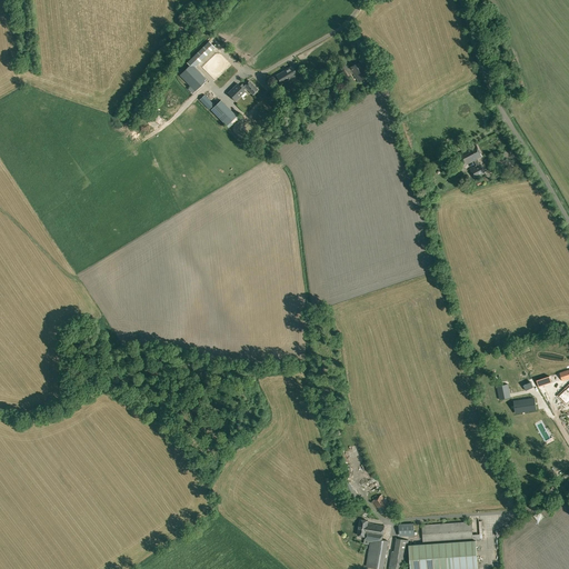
[(215,47),(209,41),(187,63),(193,69),(196,67),(196,66),(215,47)]
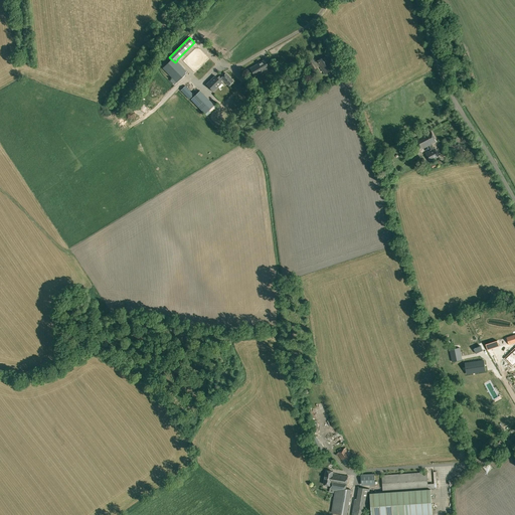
[(197,68),(210,56),(202,48),(196,54),(199,57),(196,60),(198,62),(195,66),(197,68)]
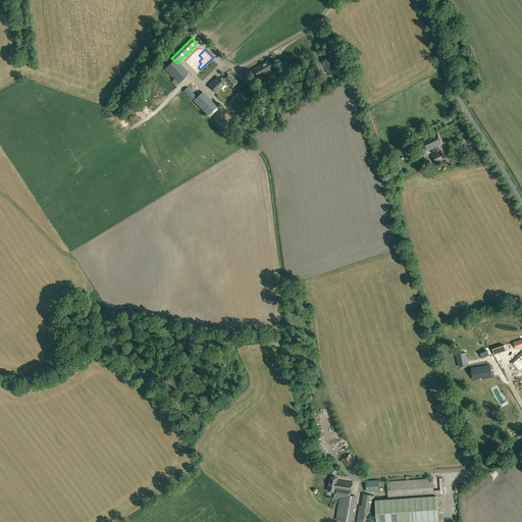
[(328,74),(336,69),(329,57),(321,62),(319,63),(317,60),(311,63),(316,71),(321,68),(321,67),(323,66),(328,74)]
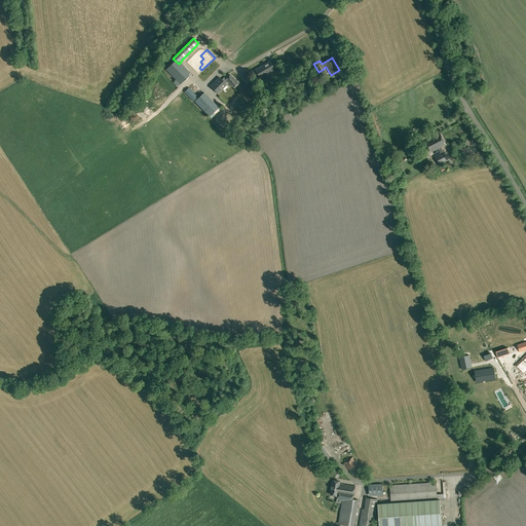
[(190,75),(175,61),(165,70),(177,80),(175,82),(179,86),(190,75)]
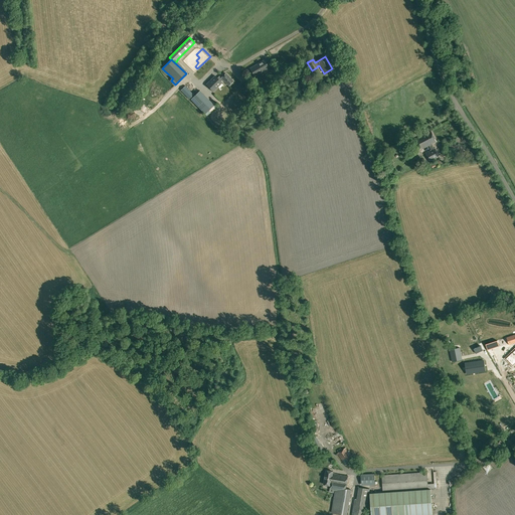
[(270,69),(274,67),(271,62),(267,64),(265,60),(253,66),(250,68),(254,75),(269,67),(270,69)]
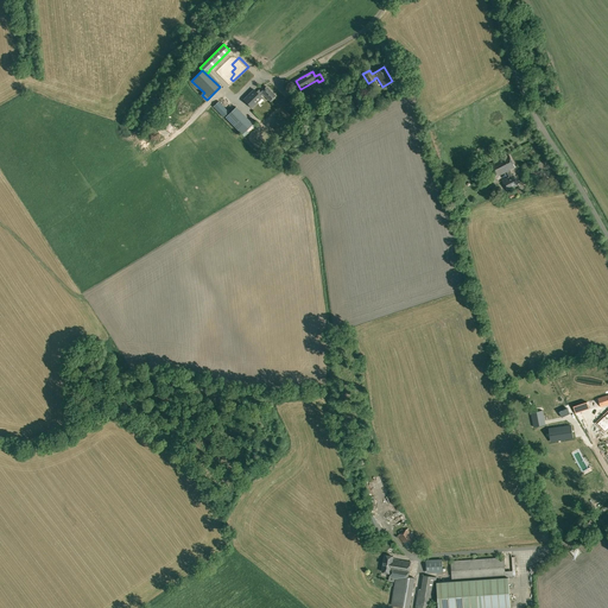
[(348,86),(342,89),(346,95),(352,90),(348,86)]
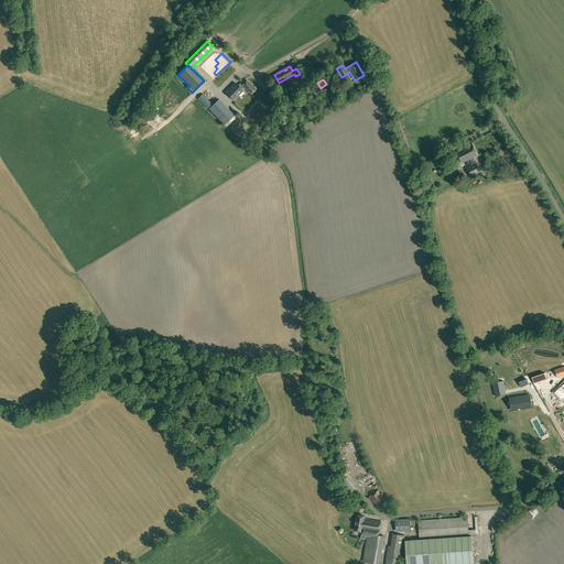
[(247,80),(242,86),(241,87),(242,88),(243,89),(245,88),(250,94),(256,89),(247,80)]
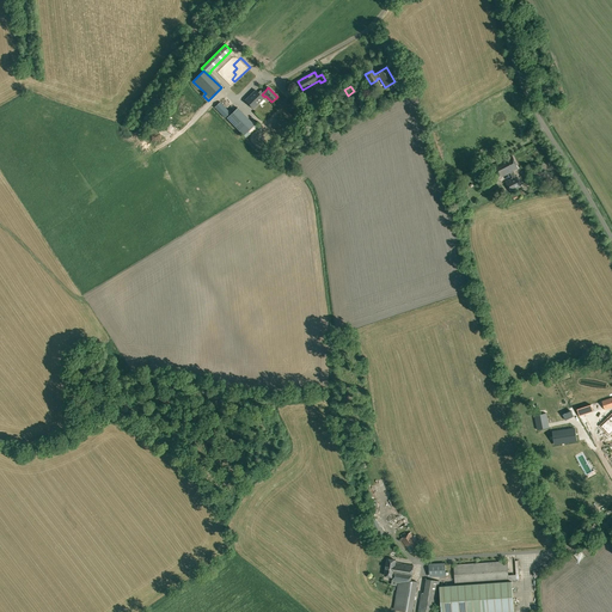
[(263,93),(261,91),(258,93),(254,89),(242,101),(250,108),(263,96),(262,95),(263,93)]
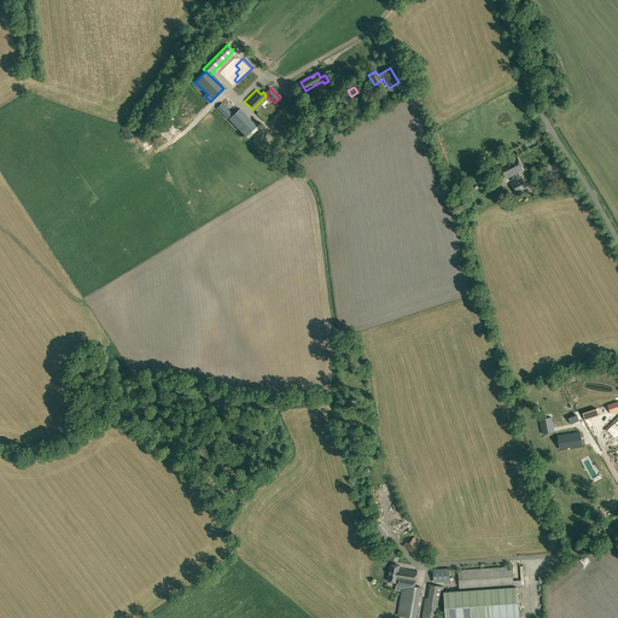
[(227,118),(232,114),(222,104),(216,109),(227,118)]
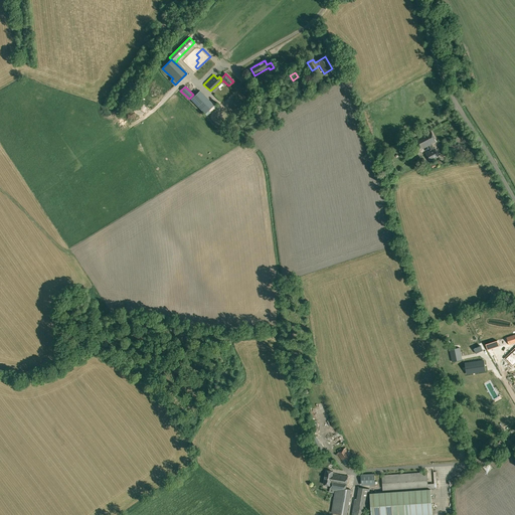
[(190,100),(204,115),(214,106),(200,91),(190,100)]
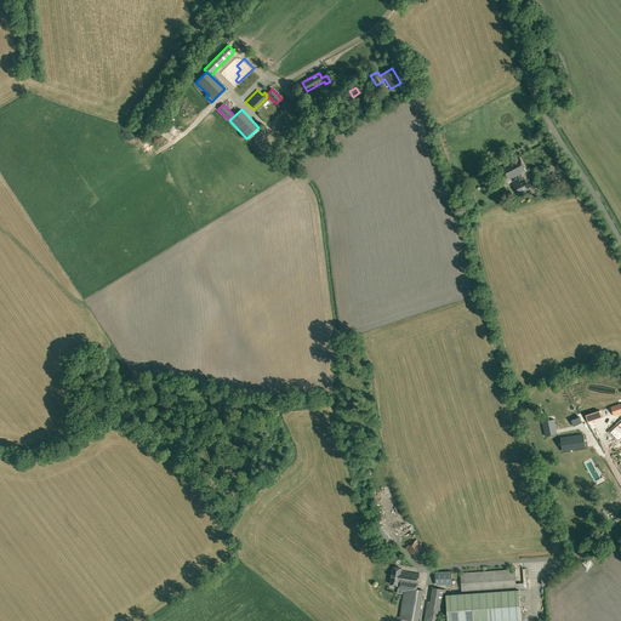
[(172,125),(169,131),(178,136),(181,131),(172,125)]
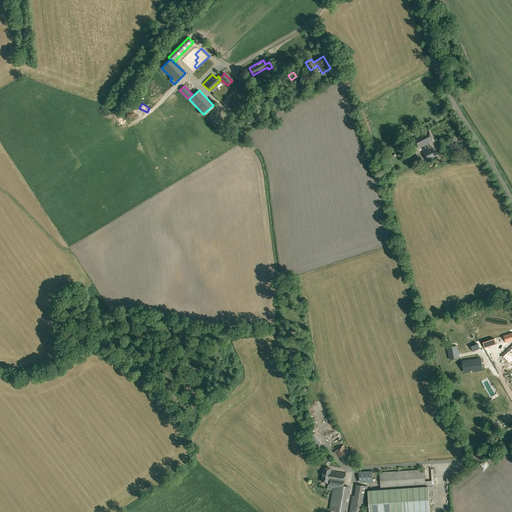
[(428,161),(437,156),(432,147),(431,147),(429,143),(434,141),(429,130),(427,131),(426,130),(421,132),(422,134),(411,139),(416,150),(426,144),(429,149),(423,152),(428,161)]
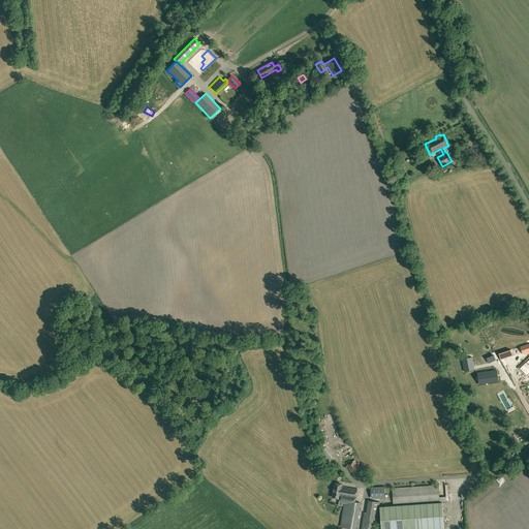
[(418,158),(419,160),(423,157),(422,155),(423,154),(418,149),(411,155),(415,160),(418,158)]
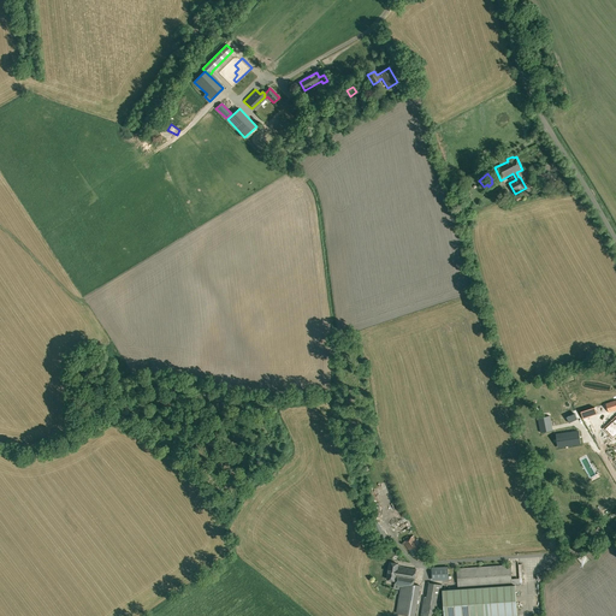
[(615,401),(615,402),(615,401),(605,404),(609,412),(615,409),(615,401)]
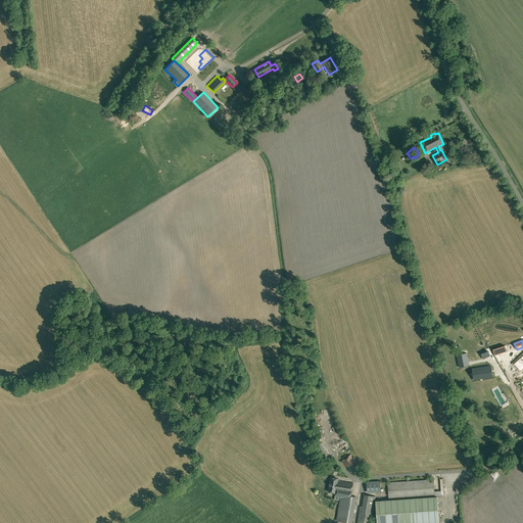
[(507,351),(505,345),(493,349),(495,355),(507,351)]
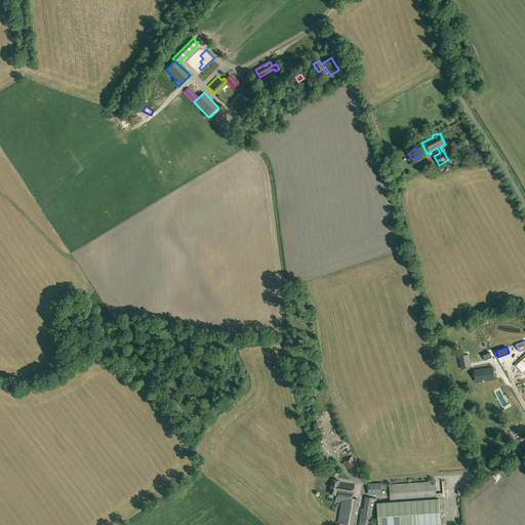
[(524,351),(514,362),(521,369),(524,365),(524,351)]
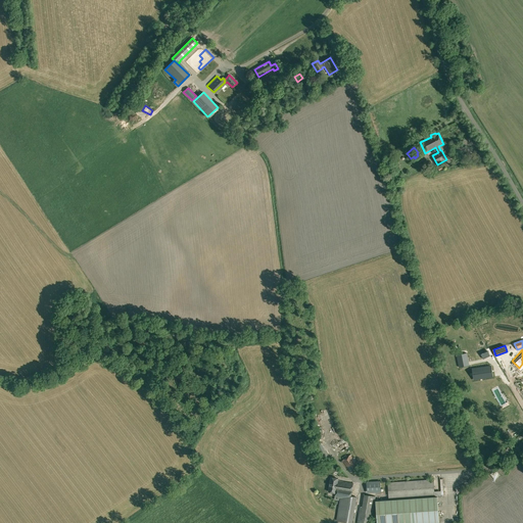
[(467,353),(457,355),(459,368),(469,366),(467,353)]
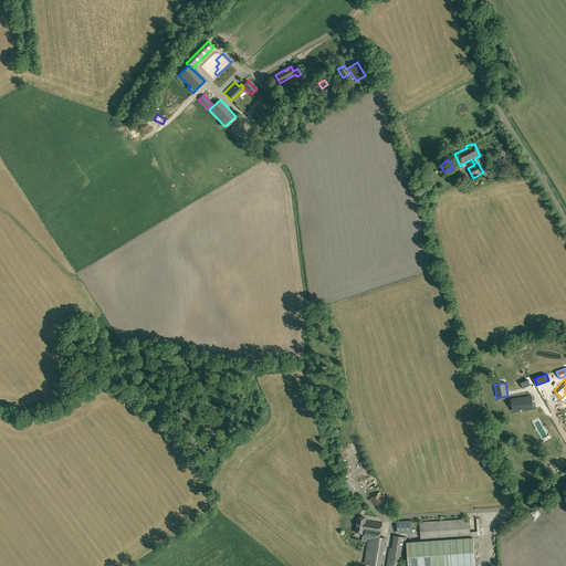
[(528,391),(513,400),(517,408),(525,404),(526,406),(534,401),(528,391)]
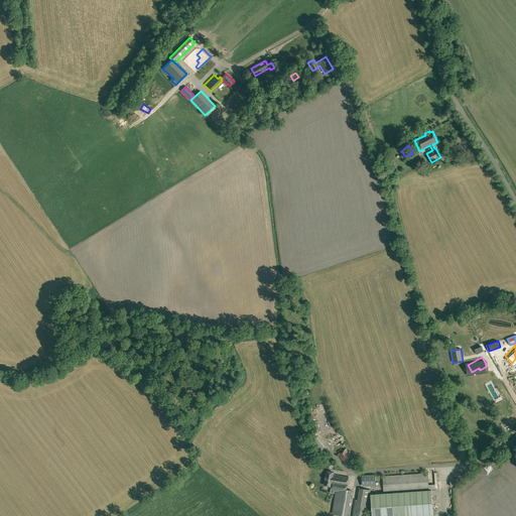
[(347,467),(355,461),(347,448),(338,455),(347,467)]
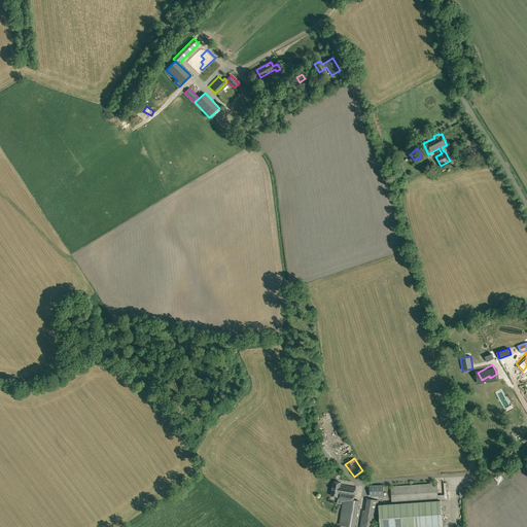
[(341,483),(334,482),(331,495),(338,497),(337,503),(342,504),(342,501),(343,501),(354,500),(356,487),(341,485),(341,483)]
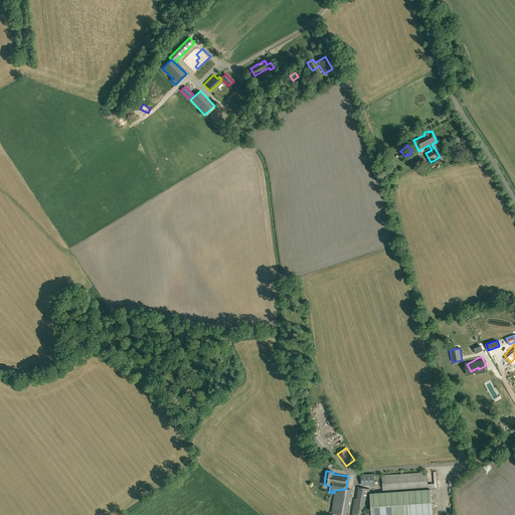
[(435,488),(434,484),(427,484),(426,472),(382,476),(383,491),(435,488)]
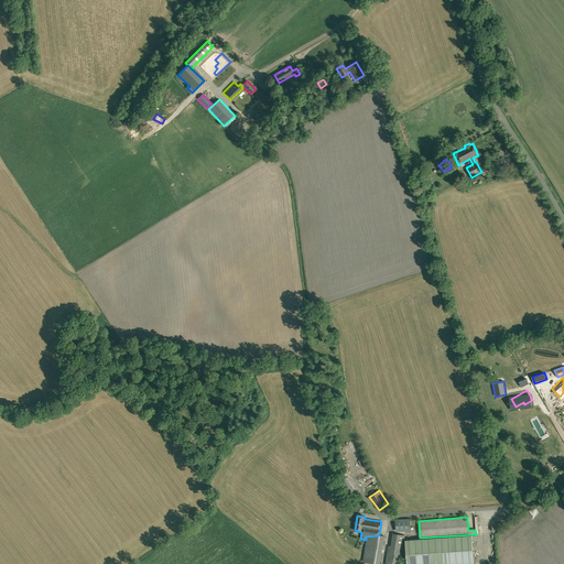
[(400,563),(404,535),(393,533),(391,546),(389,546),(384,563),(400,563)]
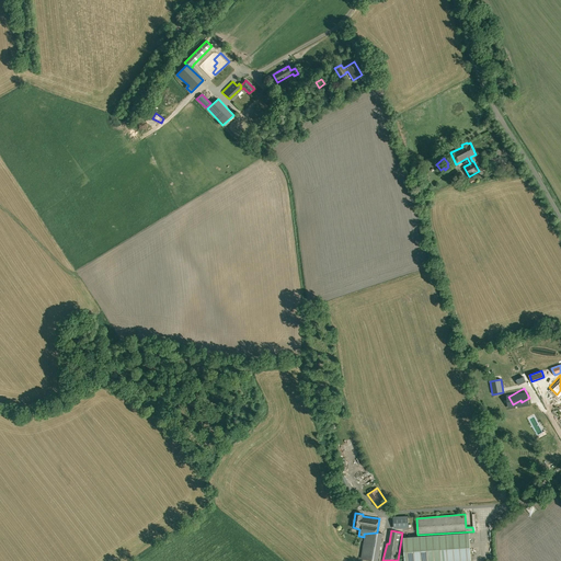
[(377,533),(365,534),(361,558),(377,560),(382,534),(377,533)]
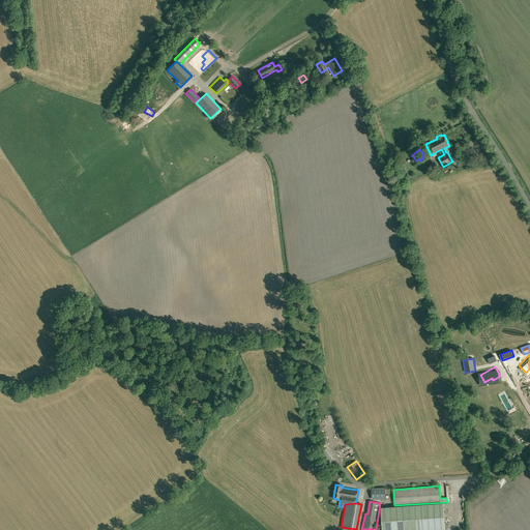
[(381,507),(382,529),(435,529),(445,529),(443,503),(381,507)]
